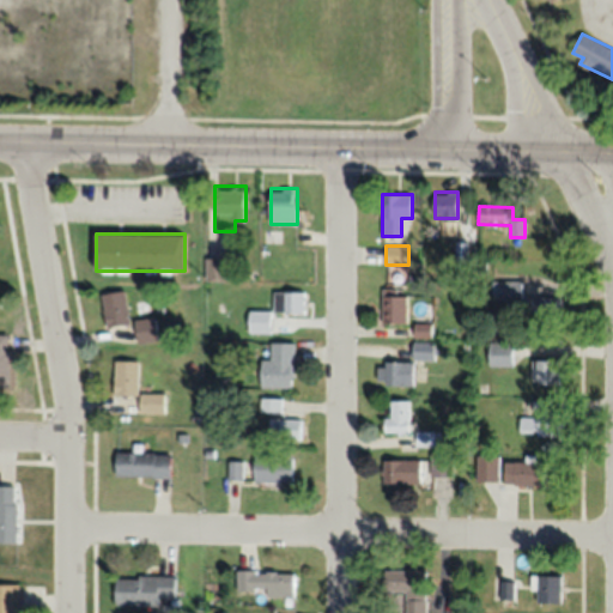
[(228,279),(228,258),(207,258),(207,279),(228,279)]
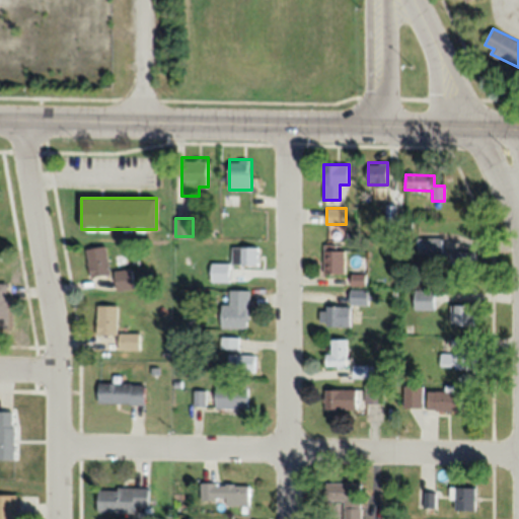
[(441,253),(441,236),(421,236),(421,253),(441,253)]
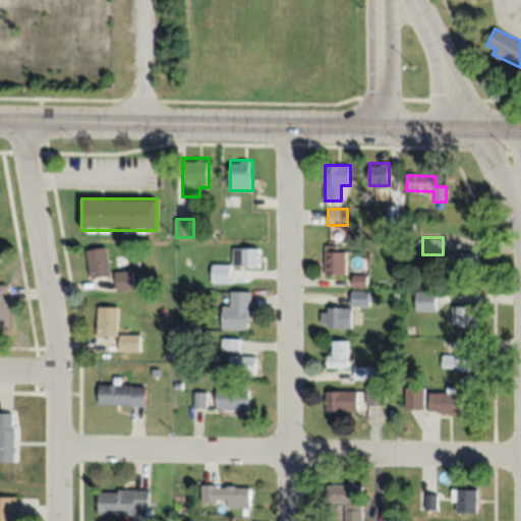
[(89,248),(92,278),(111,276),(108,246),(89,248)]
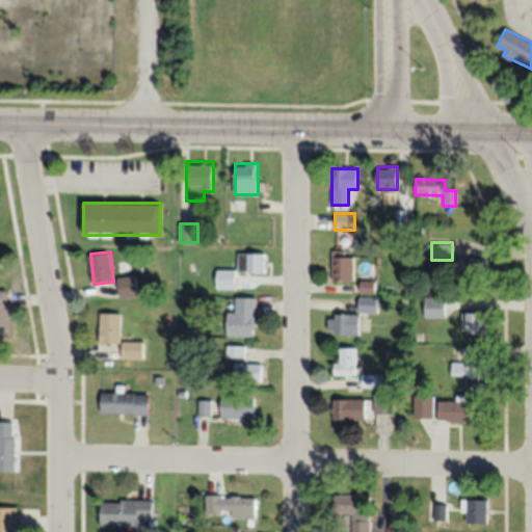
[(264,271),(264,253),(238,253),(238,271),(264,271)]
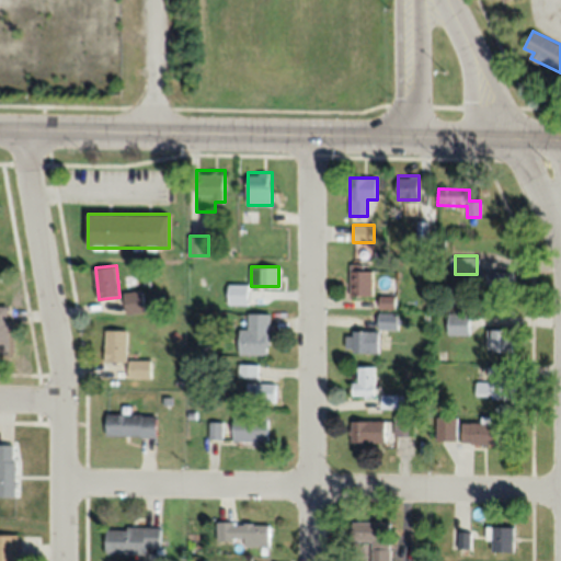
[(350,296),(371,296),(371,267),(350,267),(350,296)]
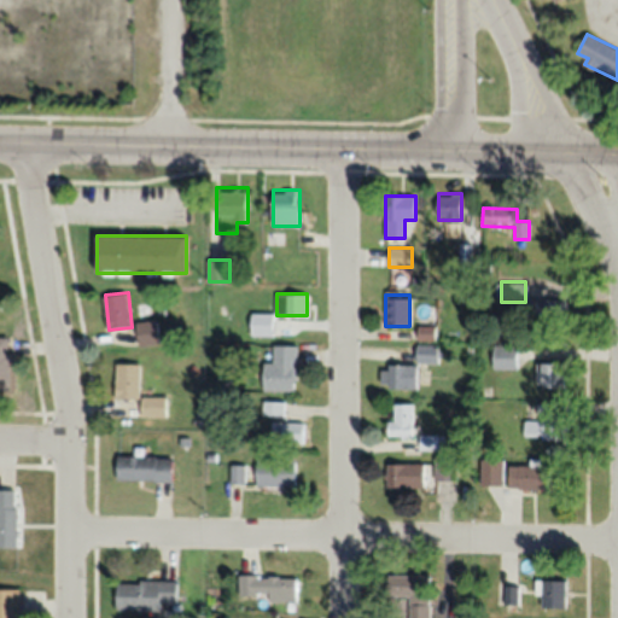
[(536,301),(536,326),(566,326),(566,301),(536,301)]
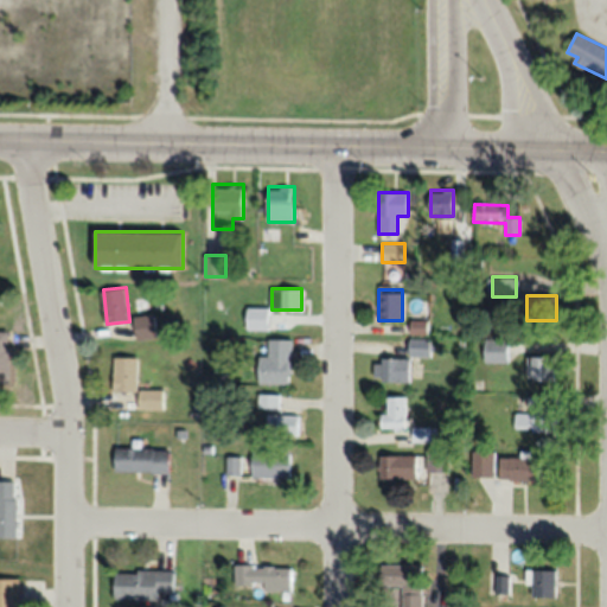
[(246,328),(268,328),(268,307),(246,307),(246,328)]
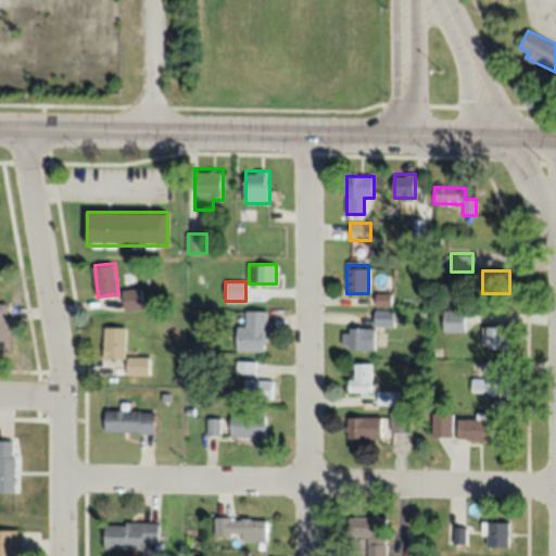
[(143,310),(141,288),(123,289),(125,311),(143,310)]
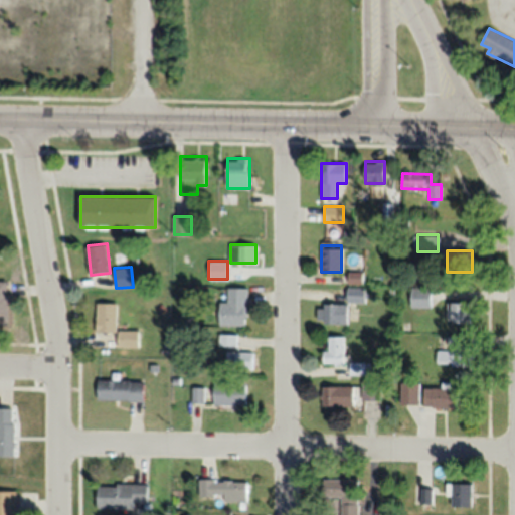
[(348,283),(362,283),(362,272),(348,272),(348,283)]
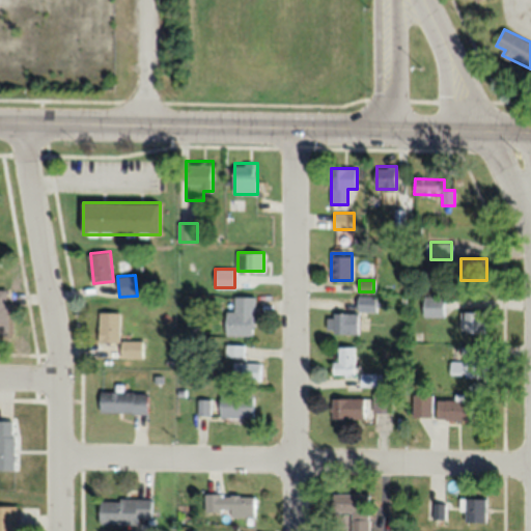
[(0,334),(9,334),(9,295),(0,294),(0,334)]
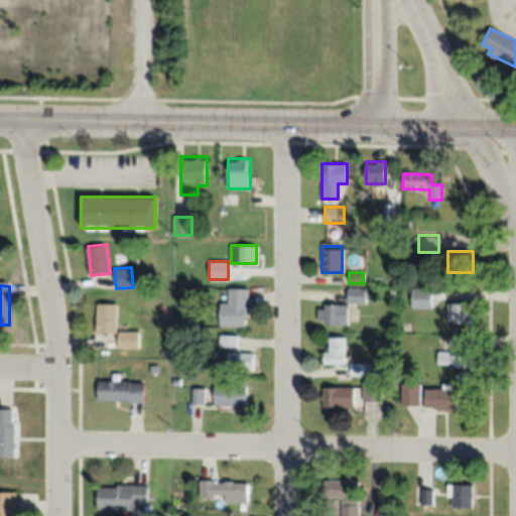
[(348,302),(366,302),(366,288),(349,287),(348,302)]
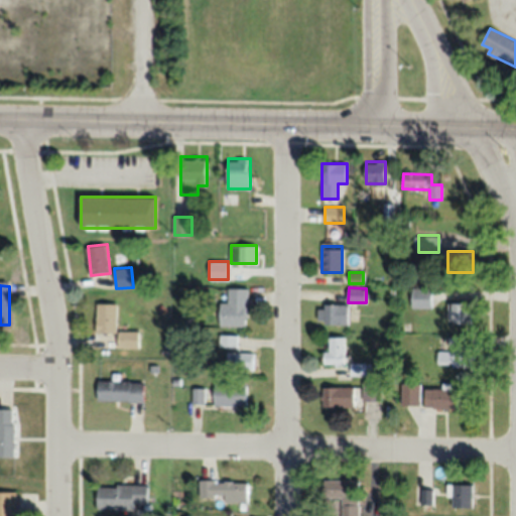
[(248,288),(230,288),(230,300),(221,300),(221,327),(248,327),(248,288)]
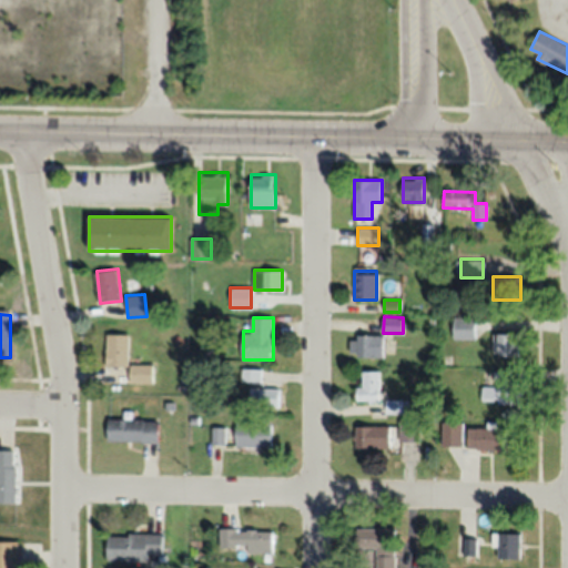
[(454,340),(475,340),(475,317),(454,317),(454,340)]
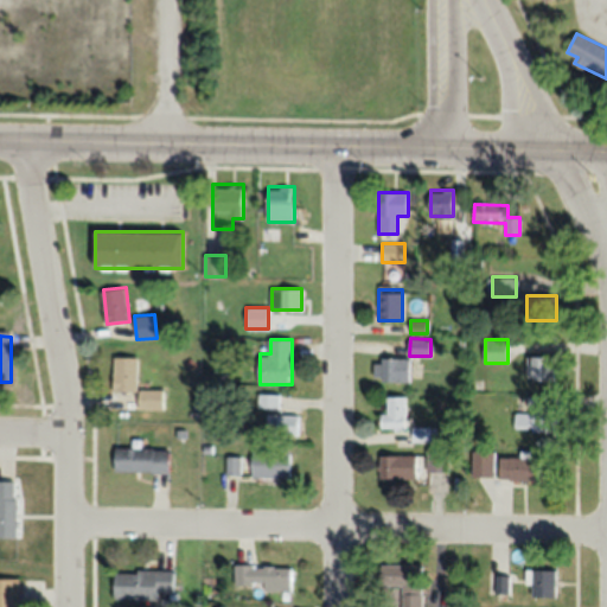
[(554,356),(526,356),(526,379),(554,379),(554,356)]
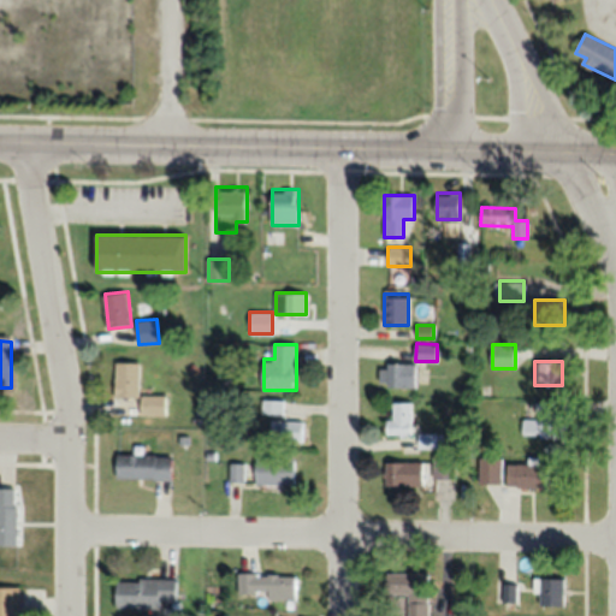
[(166,395),(141,395),(141,362),(117,362),(117,397),(142,397),(142,415),(166,415),(166,395)]
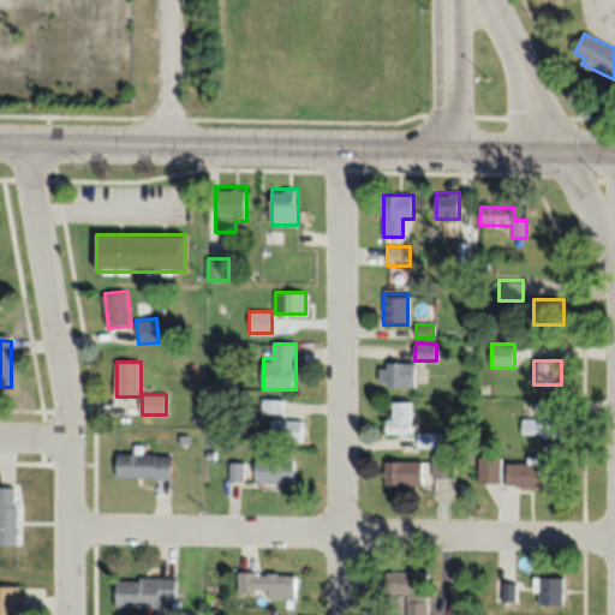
[(380,386),(415,386),(415,363),(380,363),(380,386)]
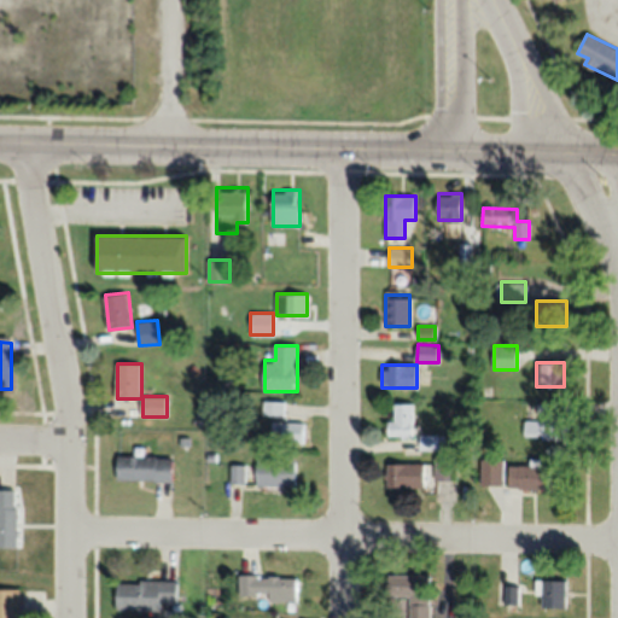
[(389,436),(413,436),(413,403),(389,403),(389,436)]
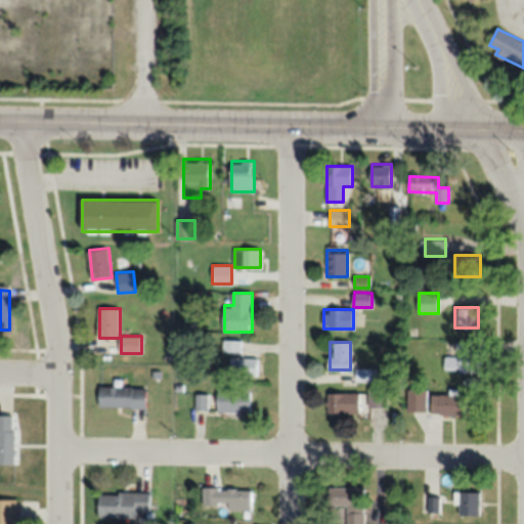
[(478,370),(478,342),(456,342),(456,355),(444,355),(444,370),(478,370)]
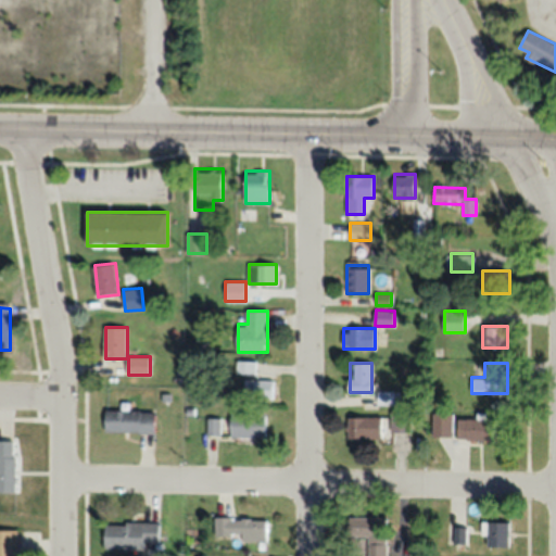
[(274,380),(245,380),(245,403),(274,403),(274,380)]
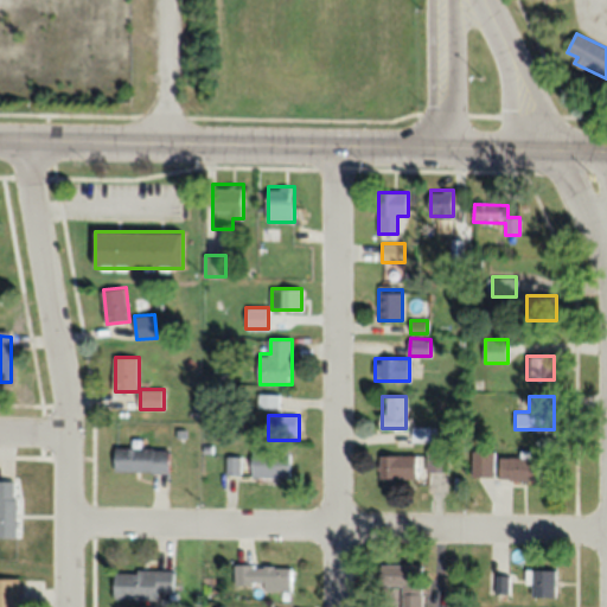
[(436,427),(411,427),(411,441),(436,441),(436,427)]
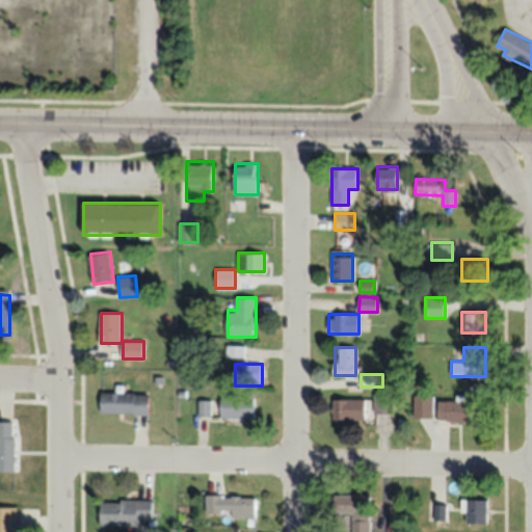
[(103,415),(150,415),(150,393),(103,393),(103,415)]
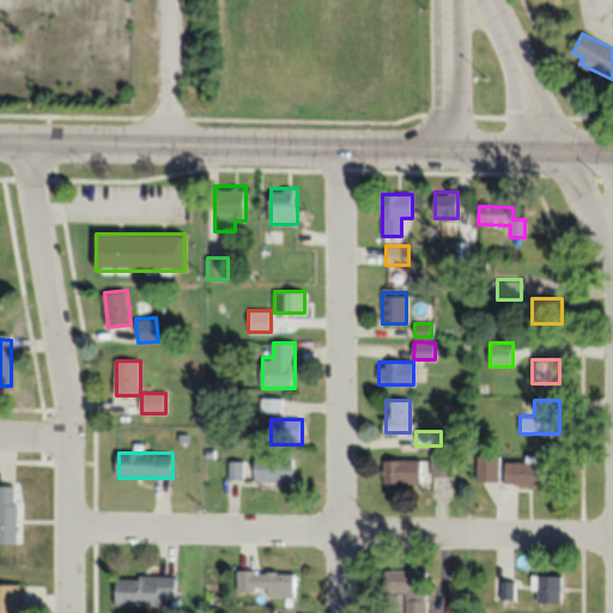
[(454,477),(454,454),(431,454),(431,477),(454,477)]
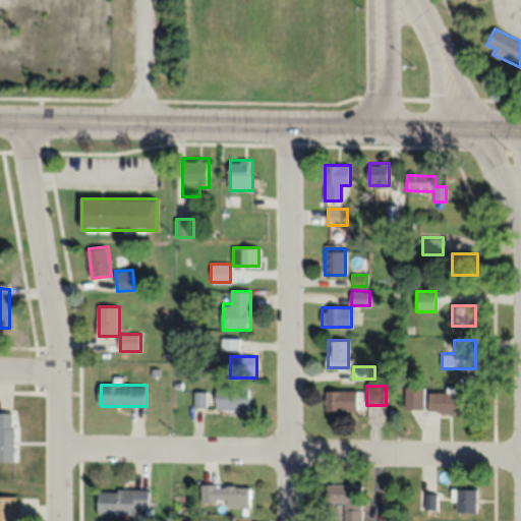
[(423,409),(423,387),(406,387),(406,409),(423,409)]
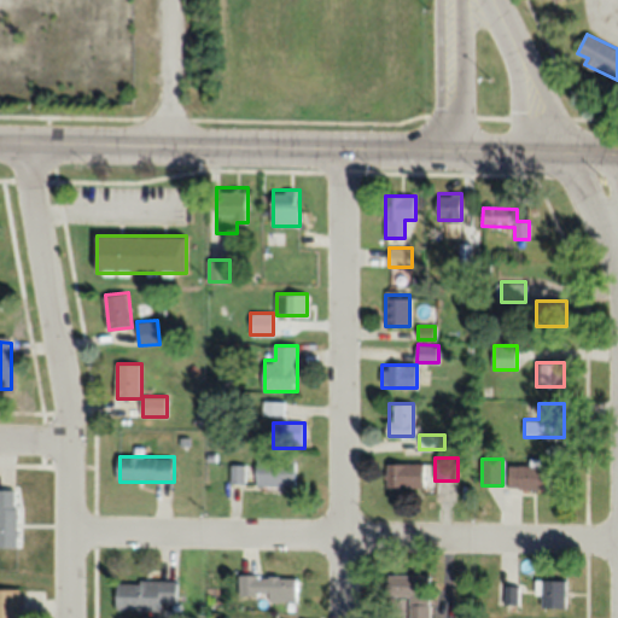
[(256,461),(256,487),(296,487),(296,461),(256,461)]
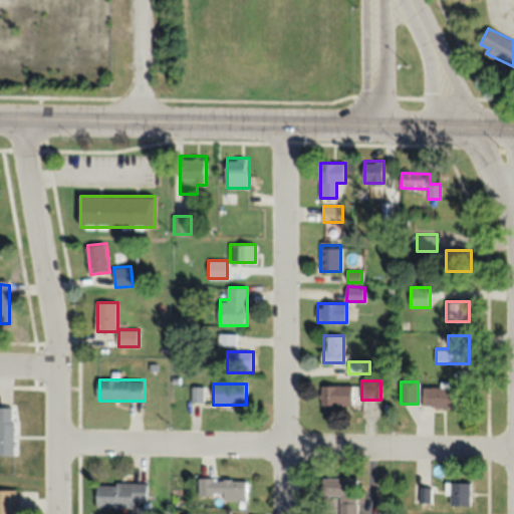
[(353,386),(321,386),(321,406),(353,406),(353,386)]
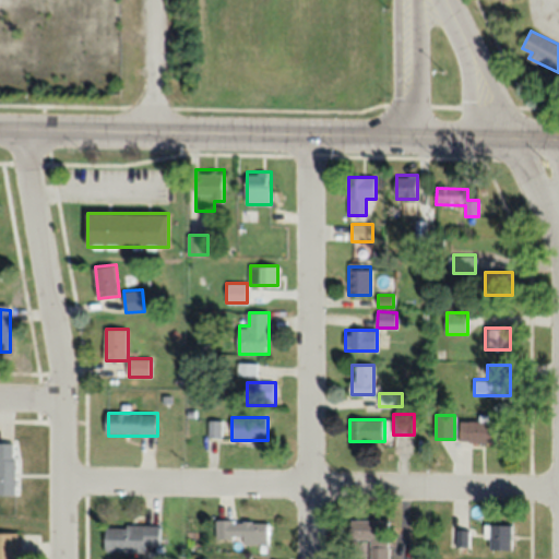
[(503,442),(503,420),(460,420),(460,442),(503,442)]
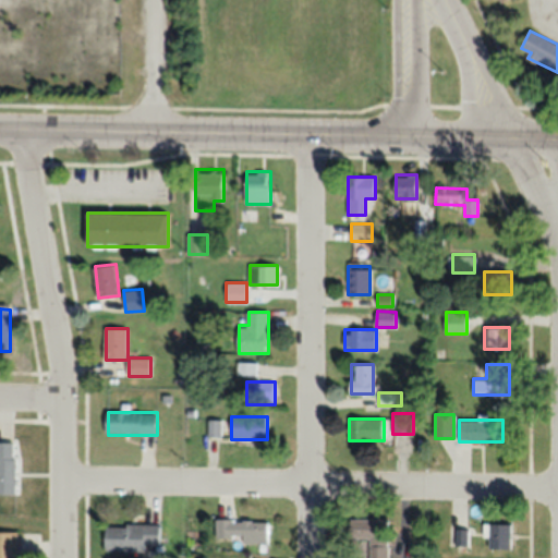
[(220,436),(220,422),(210,422),(210,436),(220,436)]
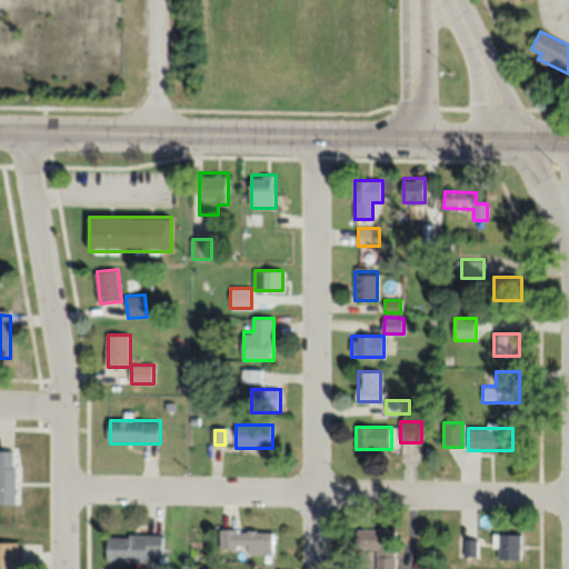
[(17,450),(0,450),(0,503),(17,505),(17,450)]
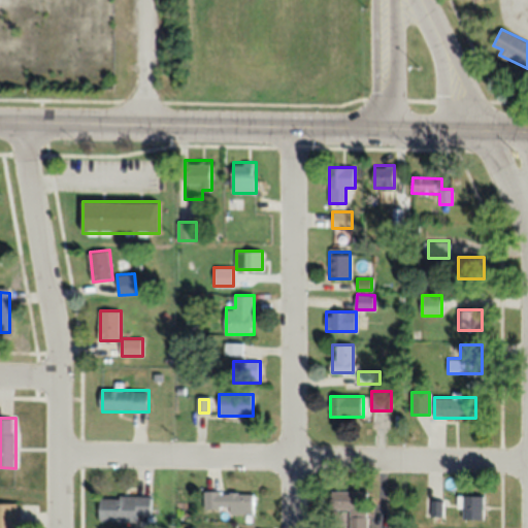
[(254,513),(254,491),(205,491),(205,513),(254,513)]
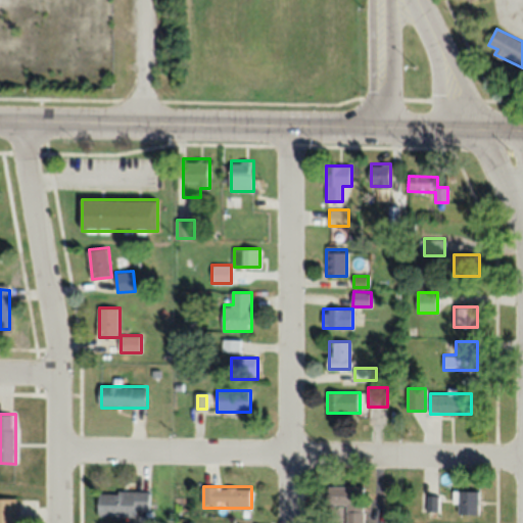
[(364,522),(365,486),(330,486),(330,506),(343,506),(343,522),(364,522)]
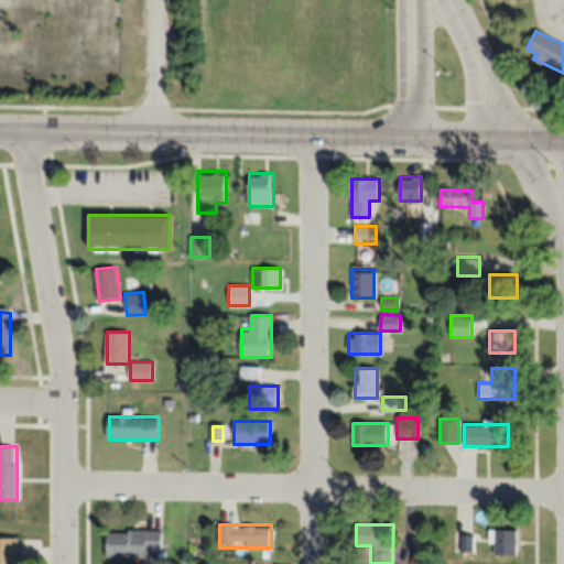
[(517,554),(518,529),(496,529),(496,554),(517,554)]
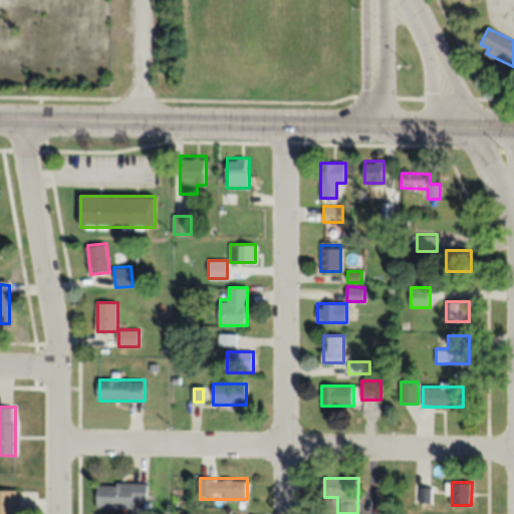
[(156,483),(97,483),(97,506),(156,506),(156,483)]
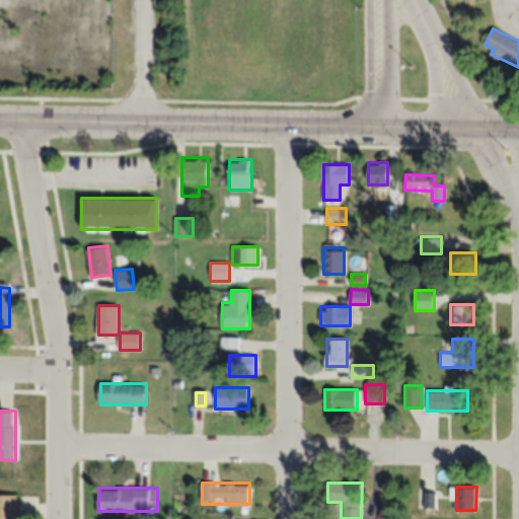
[(0,495),(0,518),(16,518),(17,495),(0,495)]
